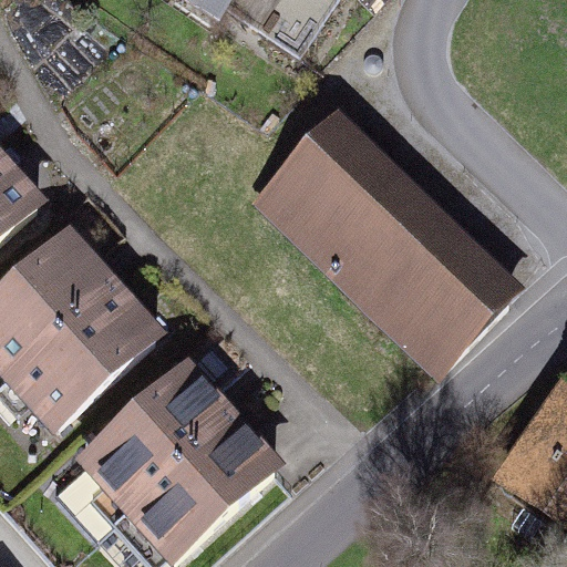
[(228,11),(306,59),(341,0),(173,0),(218,27),(228,11)]
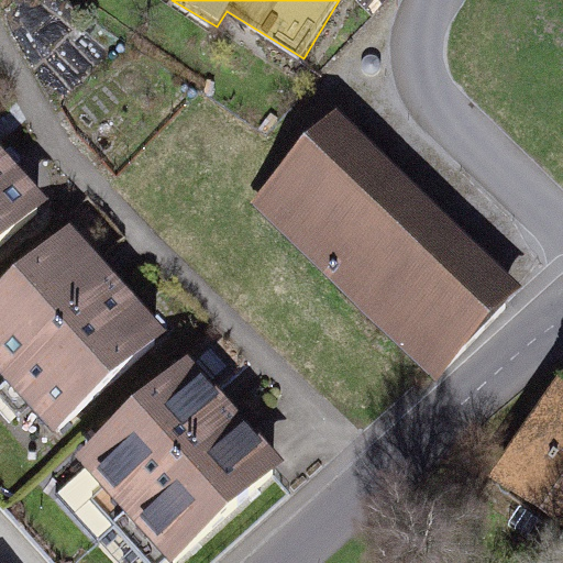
[(530,311),(344,132),(258,221),(444,400),(530,311)]
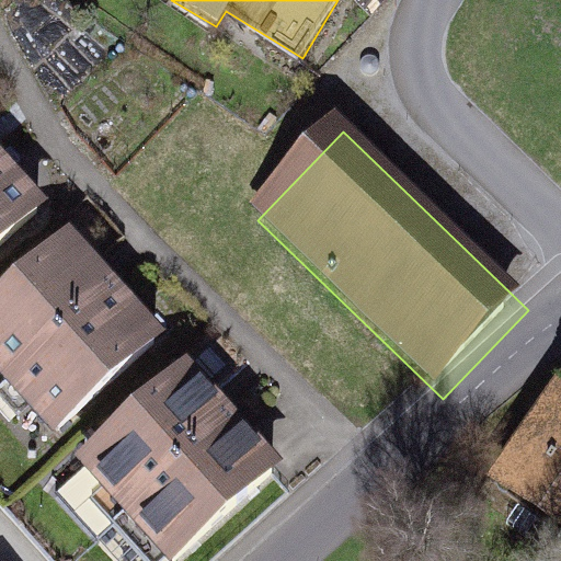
[(0,243),(47,203),(13,164),(0,148),(0,243)]
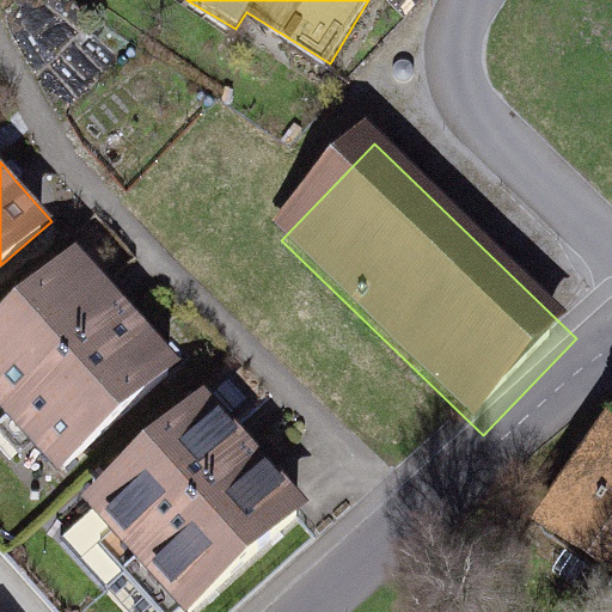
[(74,270),(0,337),(0,402),(63,471),(170,374),(139,340),(116,314),(74,270)]
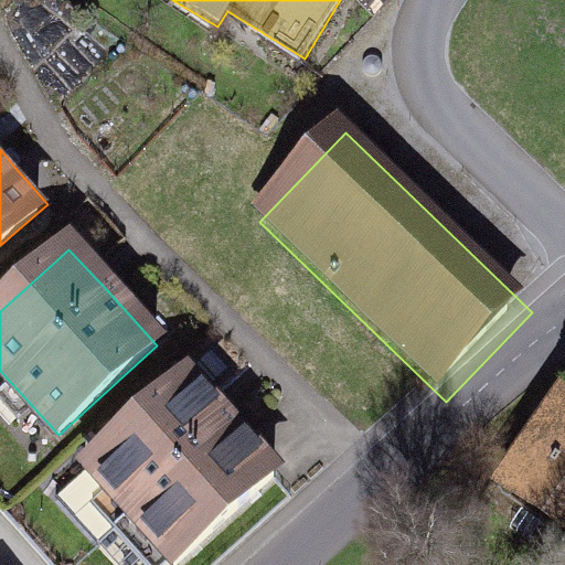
[(174,564),(178,564),(274,478),(221,419),(187,382),(88,470),(174,564)]
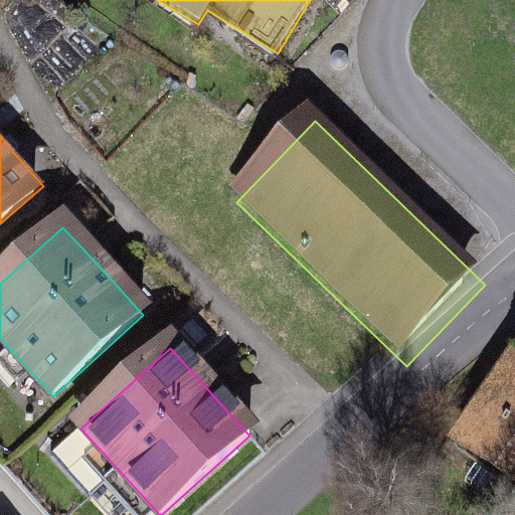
[(514,367),(455,458),(514,497),(514,367)]
